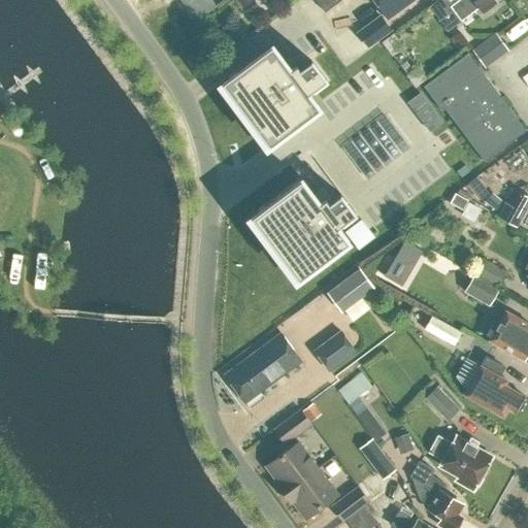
[(215,0),(182,0),(195,19),(217,3),(215,0)]
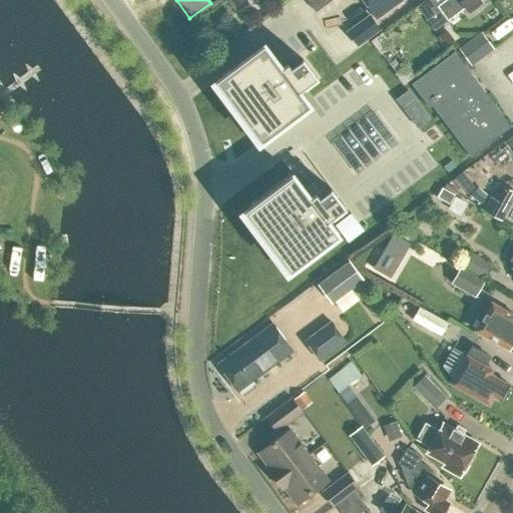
[(307,0),(316,11),(331,0),(364,0),(377,18),(401,0),(307,0)]
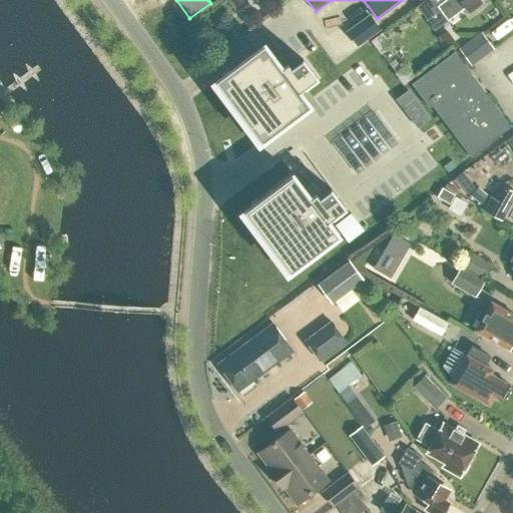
[(481,0),(424,0),(421,2),(421,3),(416,7),(434,30),(447,19),(465,6),(469,12),(483,1),(481,0)]
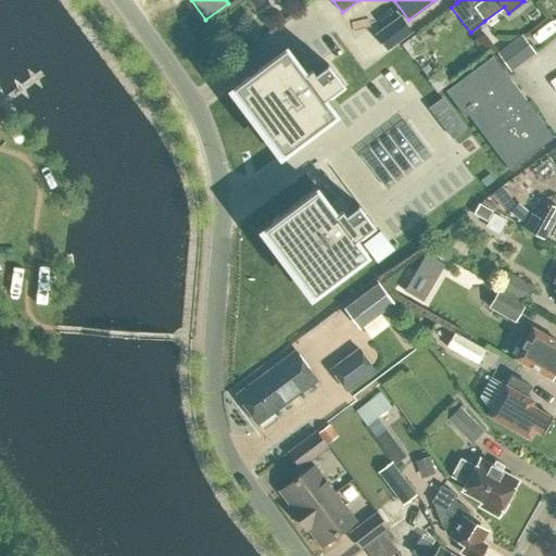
[(387,50),(412,30),(400,14),(374,33),(387,50)]
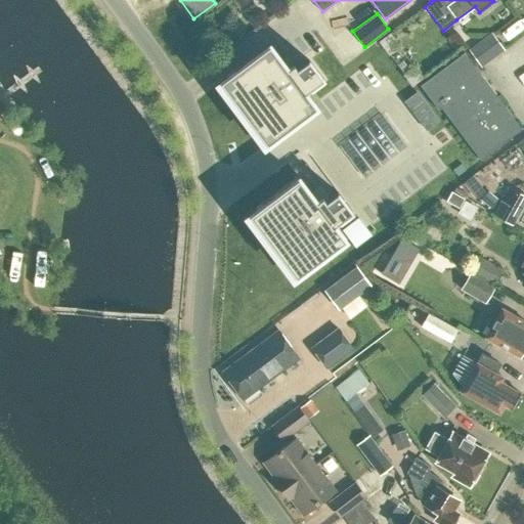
[(481,64),(506,49),(493,31),(469,46),(481,64)]
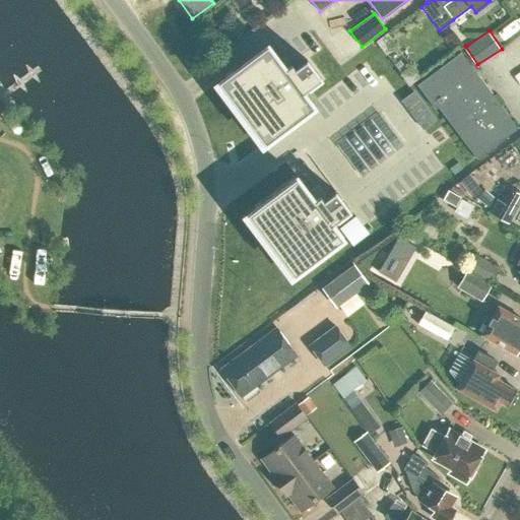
[(267,45),(218,80),(265,143),(320,103),(299,74),(311,65),(296,46),(278,59),(267,45)]
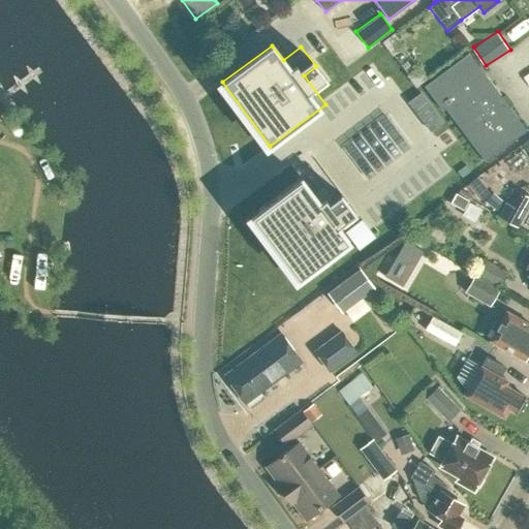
[(528,129),(469,52),(424,85),(443,111),(445,109),(485,161),(528,129)]
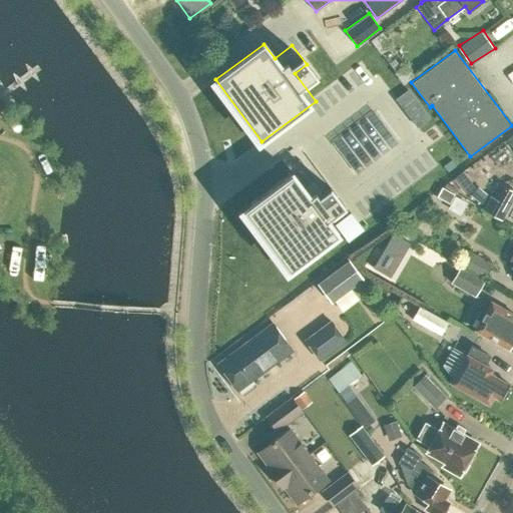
[(466,171),(456,177),(464,191),(474,186),(466,171)]
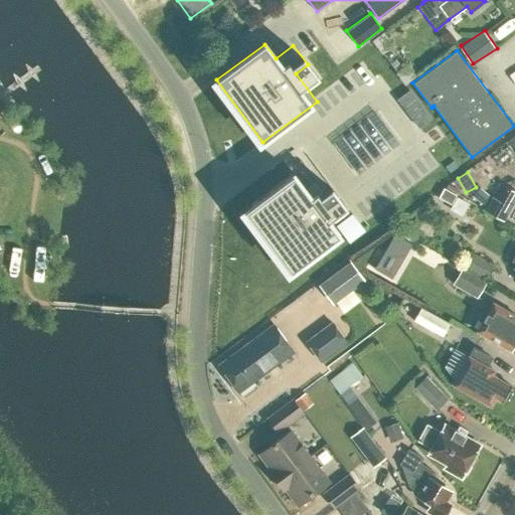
[(248,206),(239,212),(251,227),(254,225),(281,259),(277,262),(288,277),(296,270),(340,235),(329,221),(346,208),(332,189),(324,195),(320,198),(313,188),(307,192),(304,188),(293,174),(248,207),(248,206)]
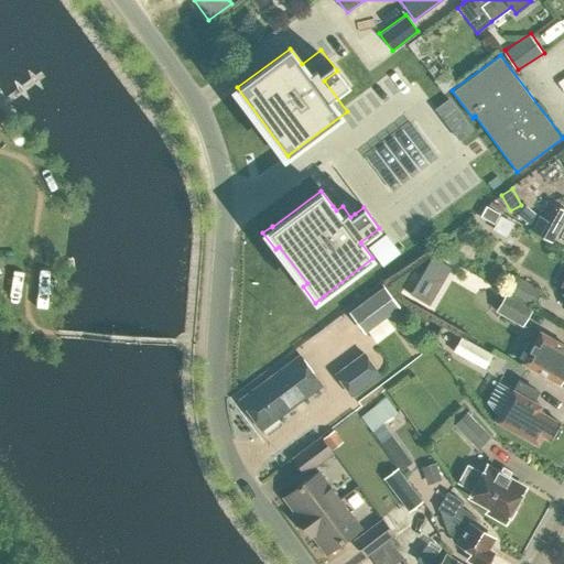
[(531,231),(551,243),(563,220),(563,210),(551,204),(542,219),(539,217),(531,231)]
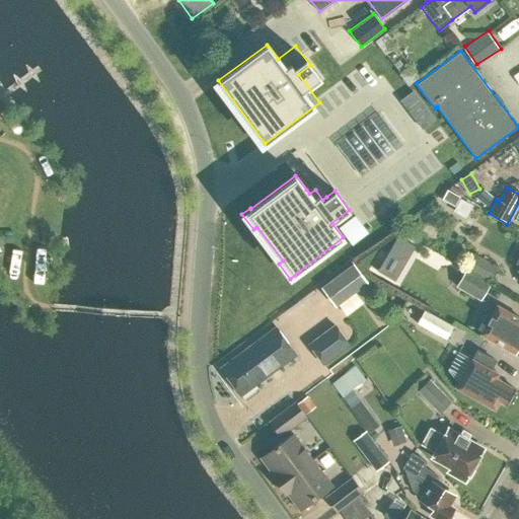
[(460,200),(449,194),(444,203),(455,209),(460,200)]
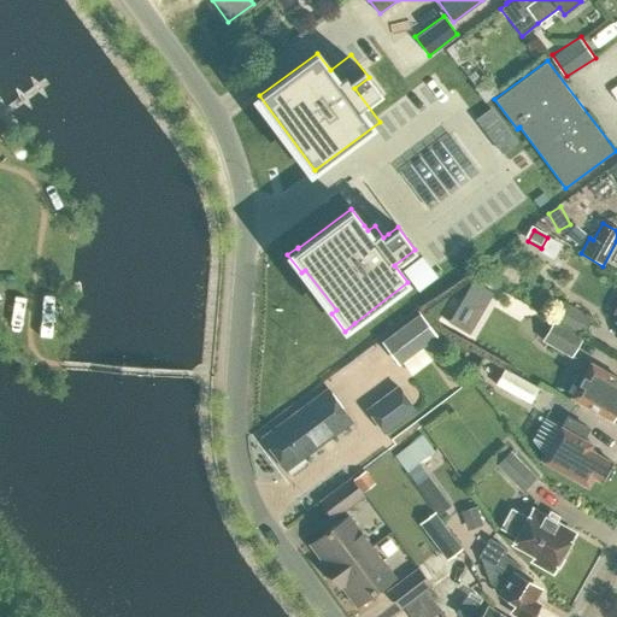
[(541,248),(540,251),(548,256),(557,253),(562,245),(547,238),(541,248)]
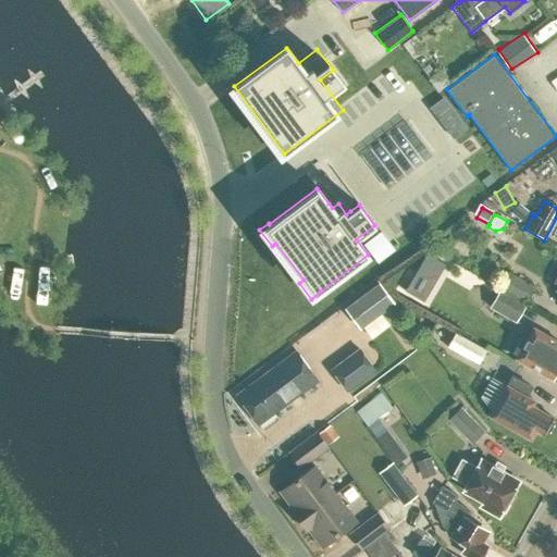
[(424,298),(445,263),(426,252),(406,287),(424,298)]
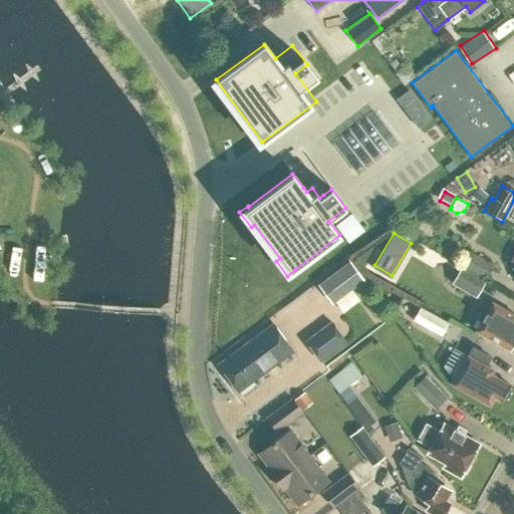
[(471,251),(462,267),(484,280),(493,264),(471,251)]
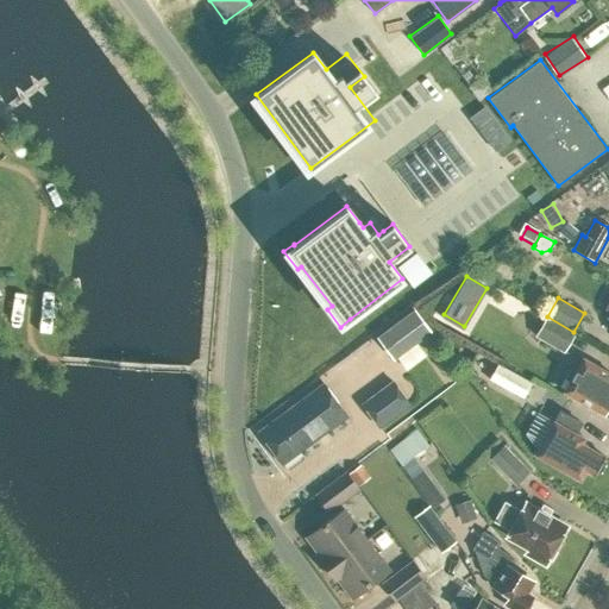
[(414,309),(376,338),(394,360),(431,333),(414,309)]
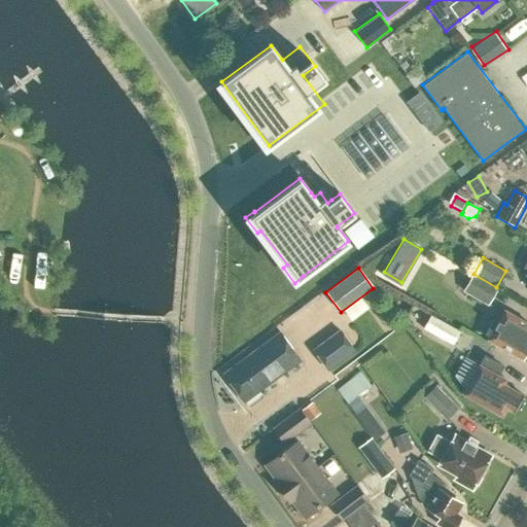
[(463,291),(488,306),(497,290),(472,276),(463,291)]
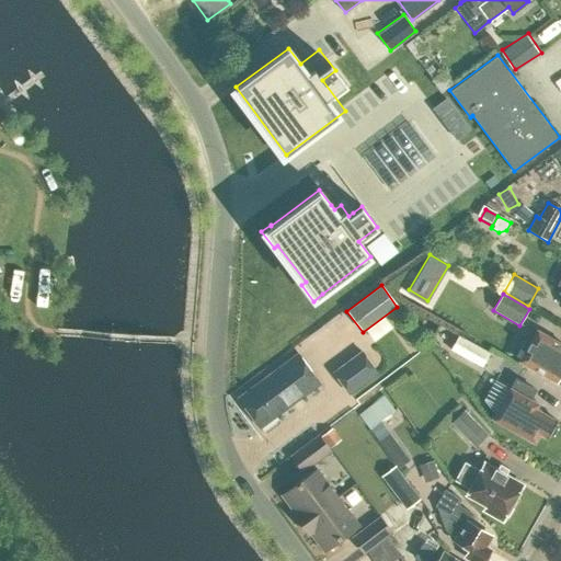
[(522,354),(518,361),(560,384),(560,342),(536,329),(529,341),(526,339),(518,353),(522,354)]
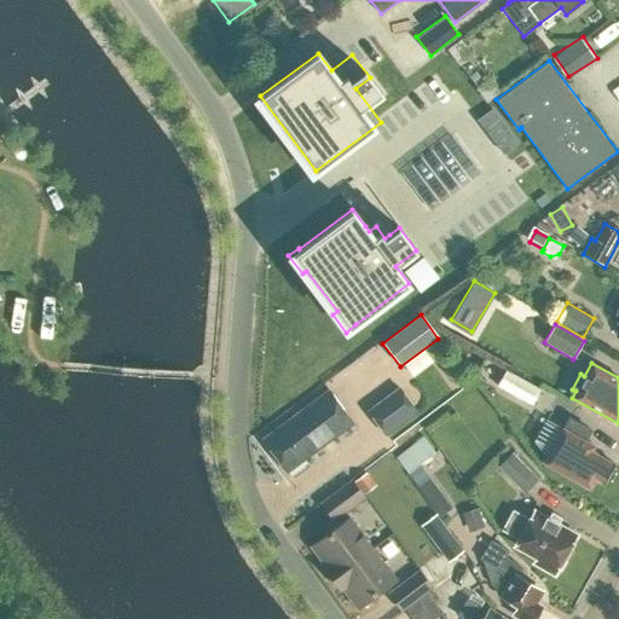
[(497,386),(532,406),(542,389),(507,370),(497,386)]
